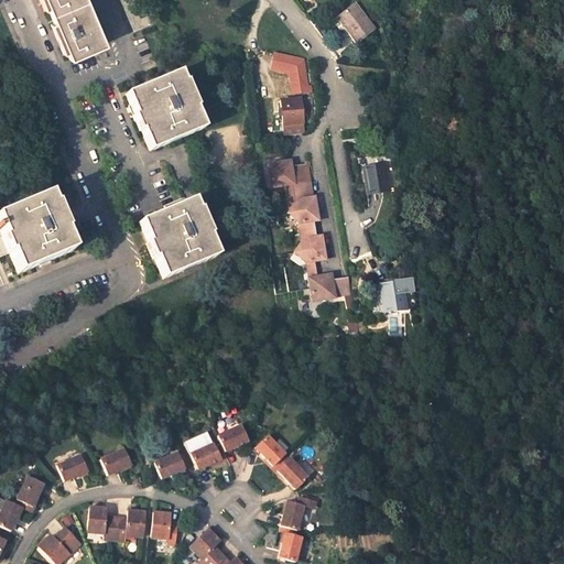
[(86,0),(43,0),(69,60),(106,44),(86,0)]
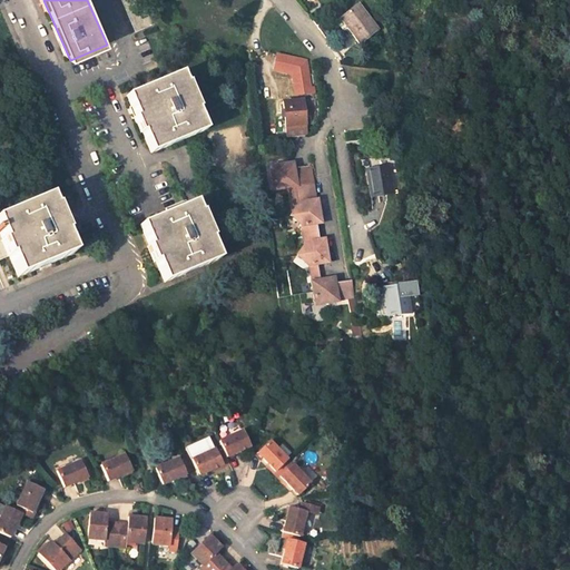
[(357,3),(340,18),(360,43),(379,29),(357,3)]
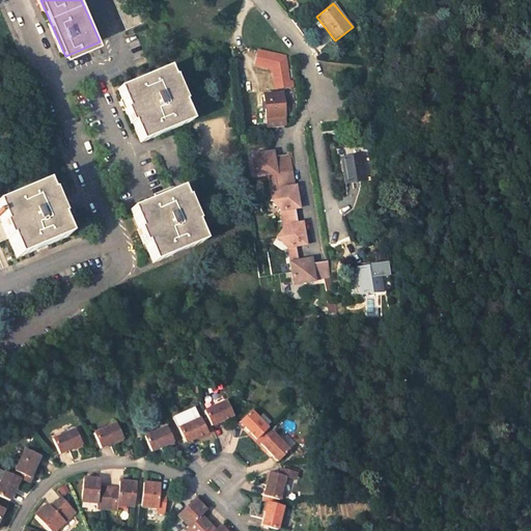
[(271,54),(257,51),(256,59),(269,61),(271,54)]
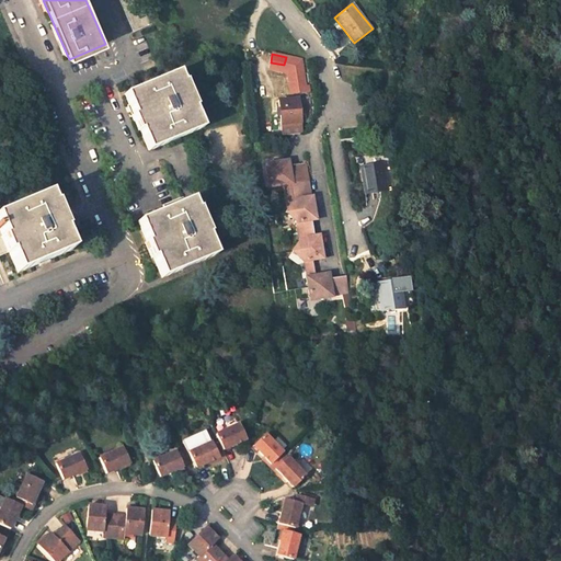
[(296,58),(292,57),(295,88),(300,87),(306,87),(301,59),(296,58)]
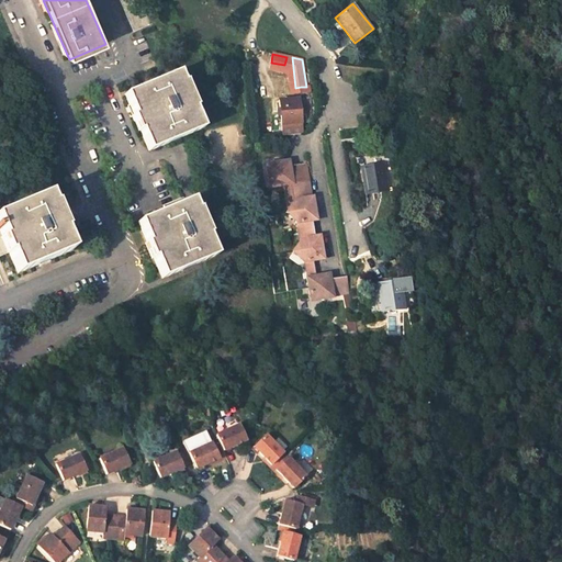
[(132,116),(138,131),(141,131),(149,152),(203,128),(194,108),(195,107),(186,81),(183,82),(179,71),(125,94),(134,115),(132,116)]
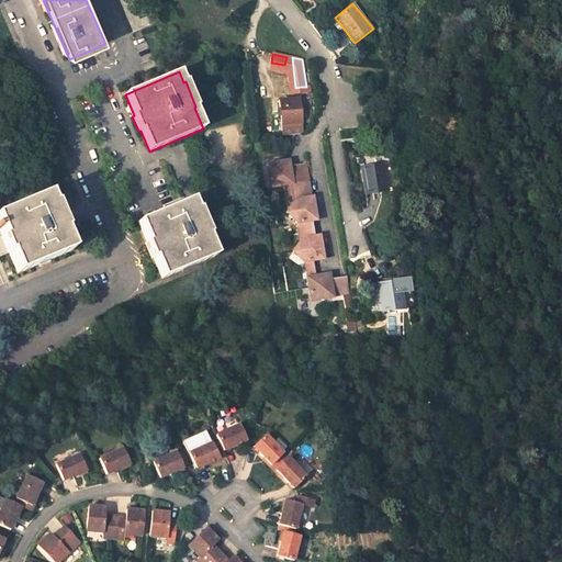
[(302,93),(305,122),(312,122),(308,86),(306,87),(301,87),(302,93)]
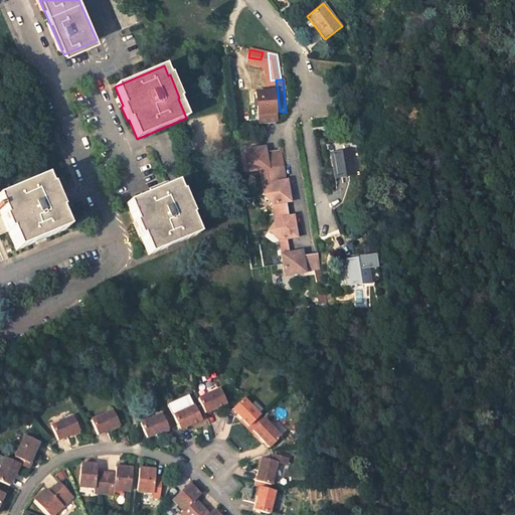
[(274,90),(255,92),(259,124),(277,123),(274,90)]
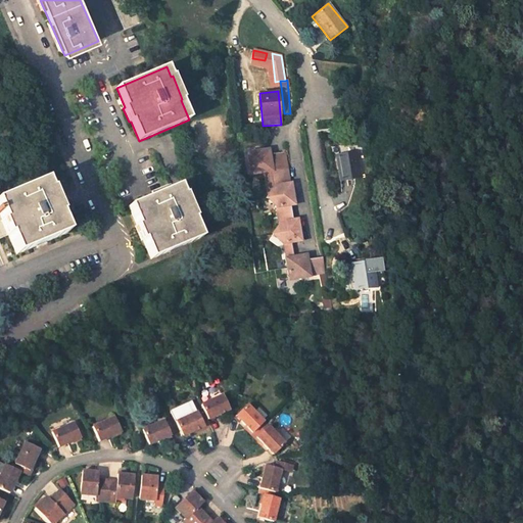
[(264,151),(247,153),(250,175),(265,173),(270,172),(273,189),(275,188),(286,185),(284,170),(287,170),(284,152),(269,154),(265,155),(264,151)]
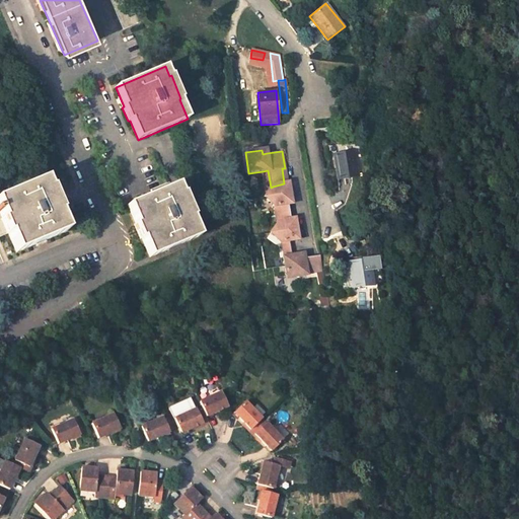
[(354,152),(334,154),(337,179),(358,177),(354,152)]
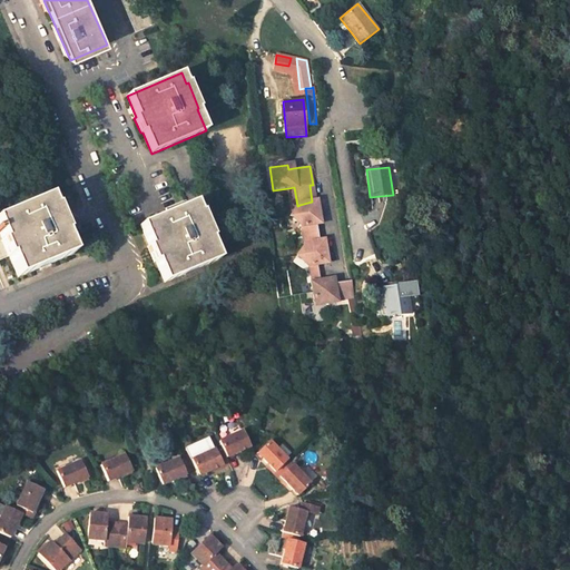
[(288,188),(292,214),(296,207),(297,206),(294,187),(288,188)]
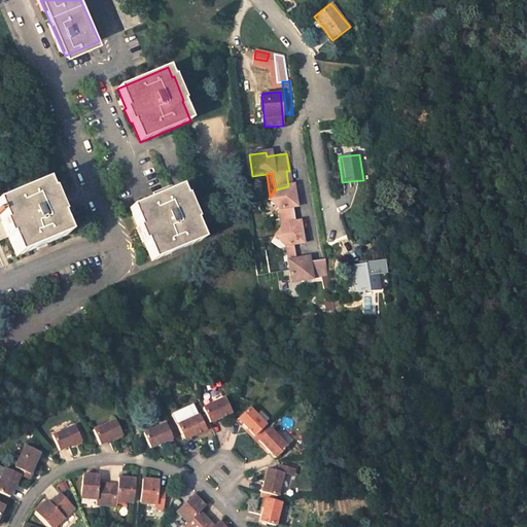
[(45,182),(0,201),(0,246),(10,242),(16,256),(67,235),(59,215),(61,214),(50,191),(49,191),(45,182)]
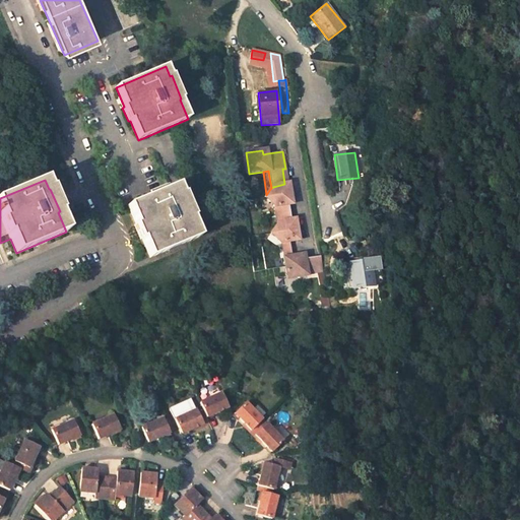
[(134,225),(140,240),(142,239),(150,258),(200,236),(192,217),(194,216),(184,193),(182,194),(178,184),(128,205),(136,224),(134,225)]
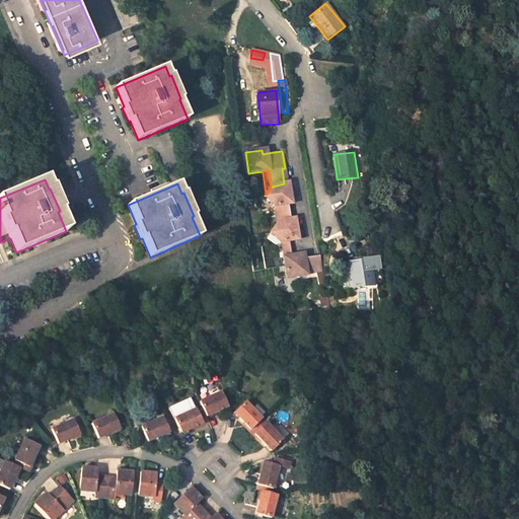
[(285,188),(284,183),(273,187),(271,188),(270,189),(266,195),(274,203),(277,224),(280,222),(286,220),(291,219),(288,205),(292,204),(290,188),(285,188)]
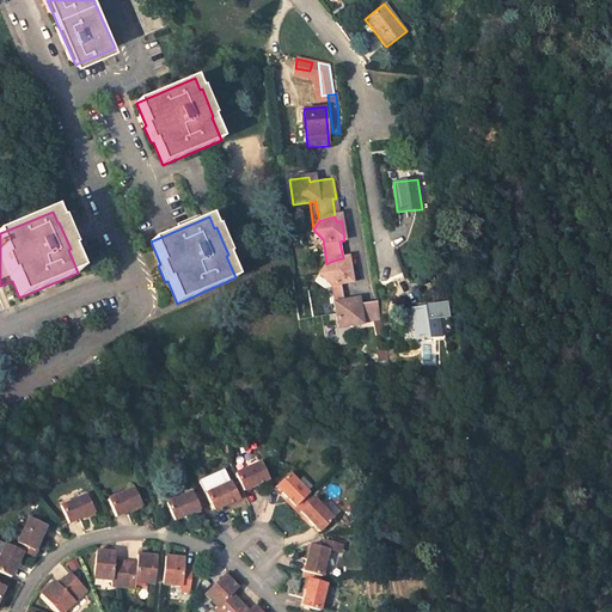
[(332,286),(341,283),(353,282),(349,263),(344,264),(343,258),(337,259),(330,262),(326,264),(324,267),(318,276),(326,279),(328,286),(332,286)]
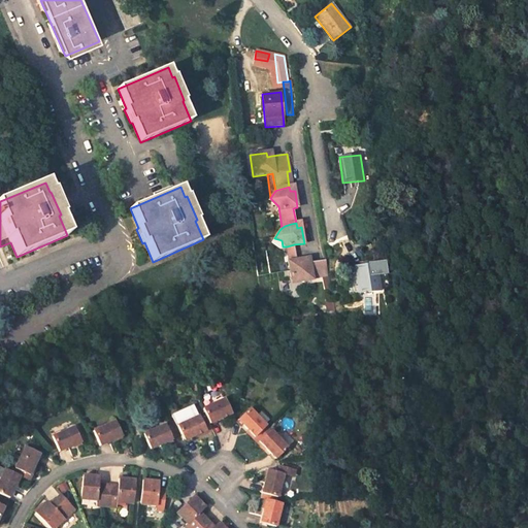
[(287,246),(288,262),(297,261),(294,244),(287,246)]
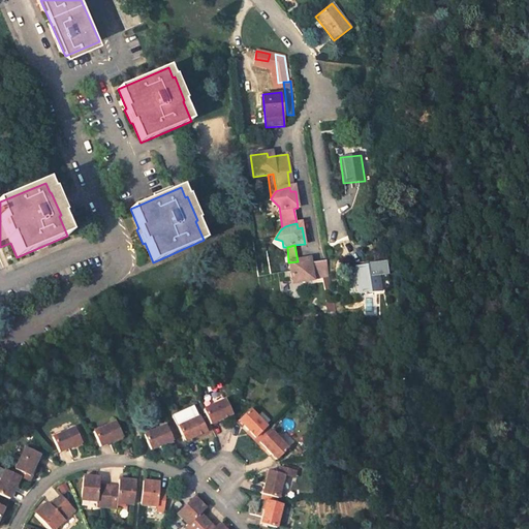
[(292,285),(314,280),(313,278),(329,276),(327,259),(310,262),(305,263),(304,260),(298,261),(288,262),(292,285)]
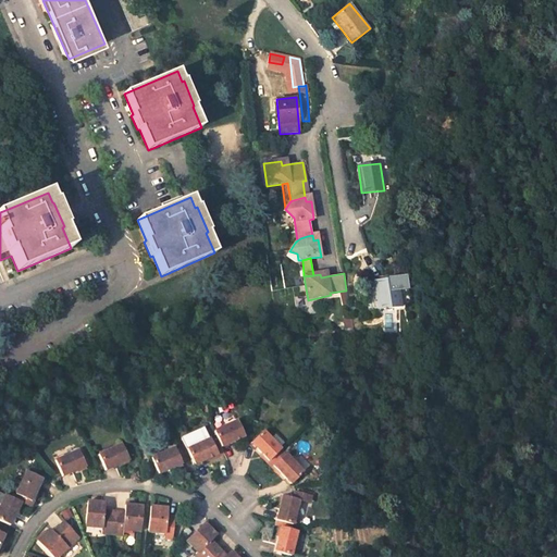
[(409,289),(407,277),(396,279),(398,292),(409,289)]
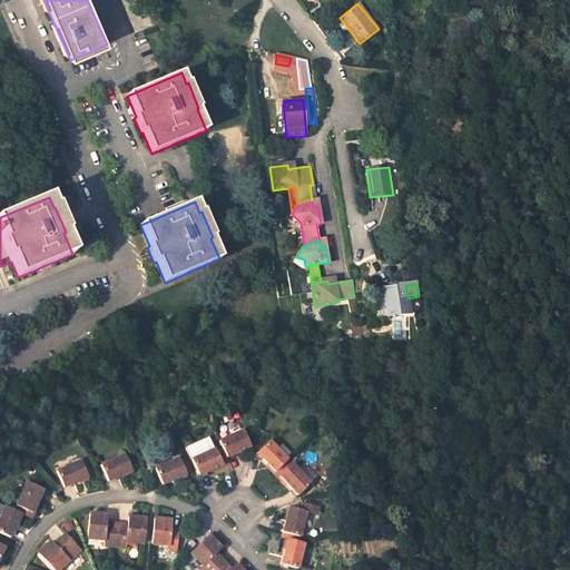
[(405,285),(383,288),(389,316),(410,313),(405,285)]
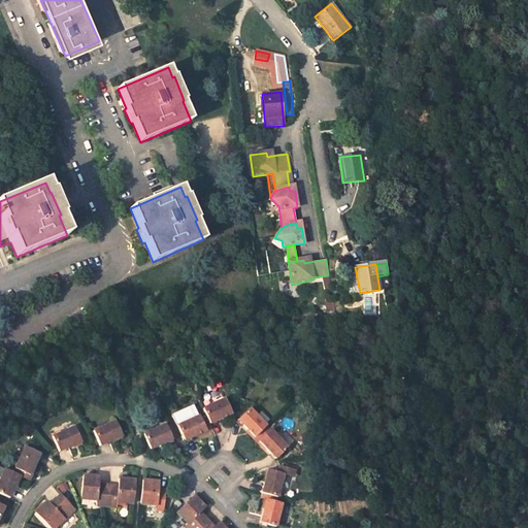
[(332,299),(325,301),(328,316),(335,316),(332,299)]
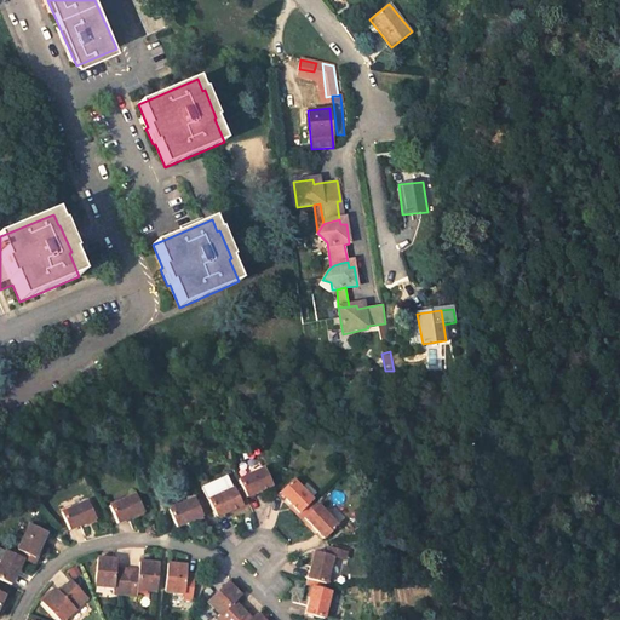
[(271,486),(264,469),(237,481),(245,498),(271,486)]
